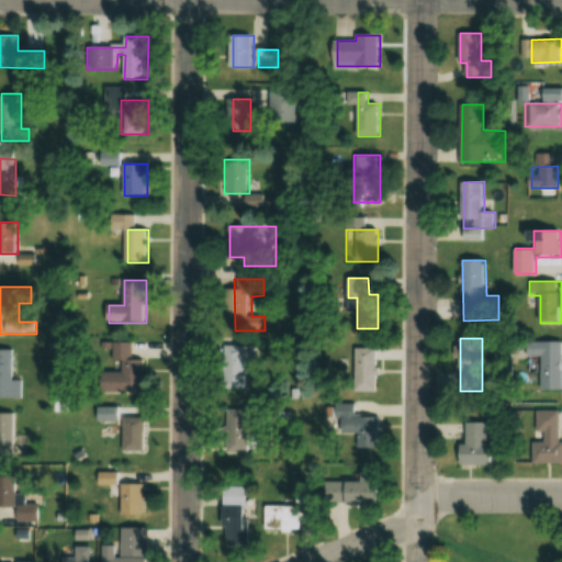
[(561,390),(561,340),(541,341),(541,390),(561,390)]
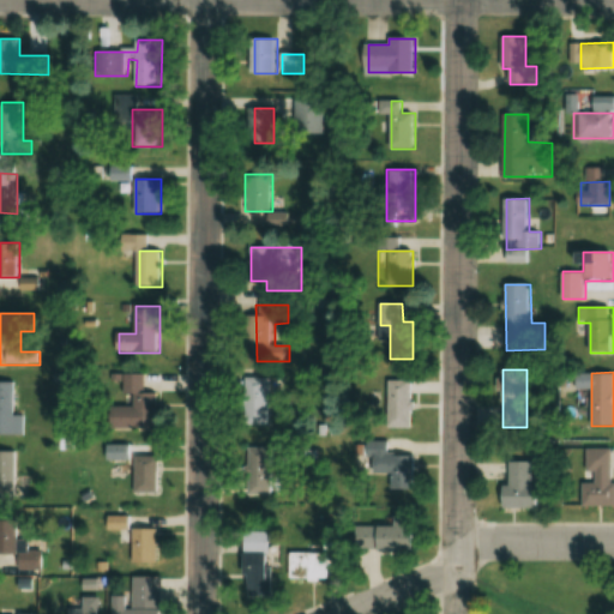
[(160,428),(160,393),(145,393),(145,375),(124,375),(124,404),(124,428),(160,428)]
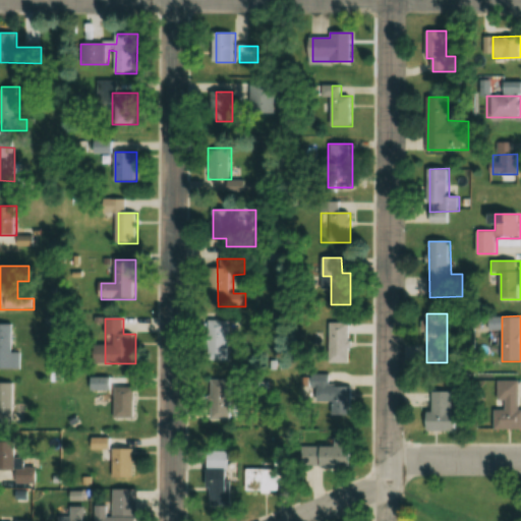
[(221,322),(222,331),(231,331),(230,322),(221,322)]
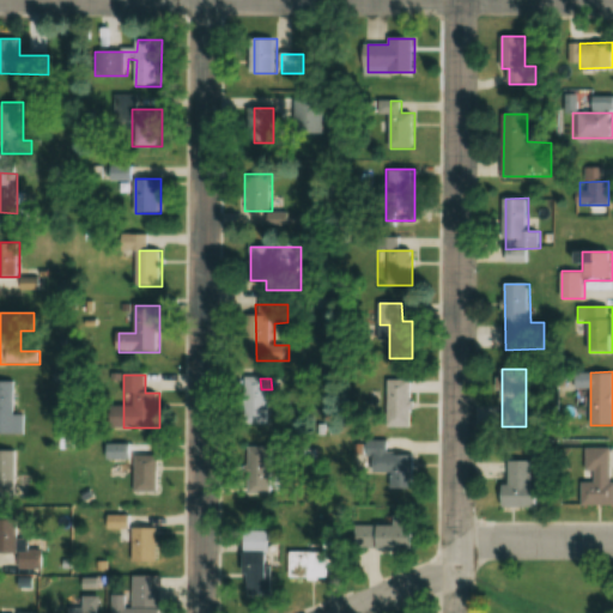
[(24,416),(17,416),(17,382),(0,381),(0,435),(24,435),(24,416)]
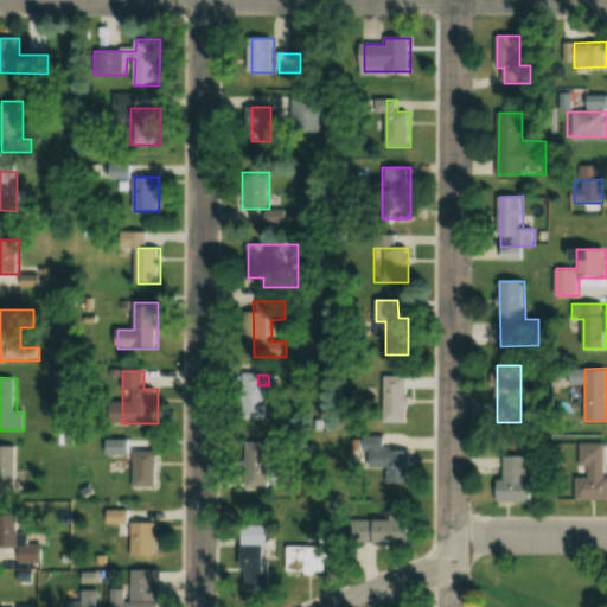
[(382,425),(408,425),(408,377),(382,377),(382,425)]
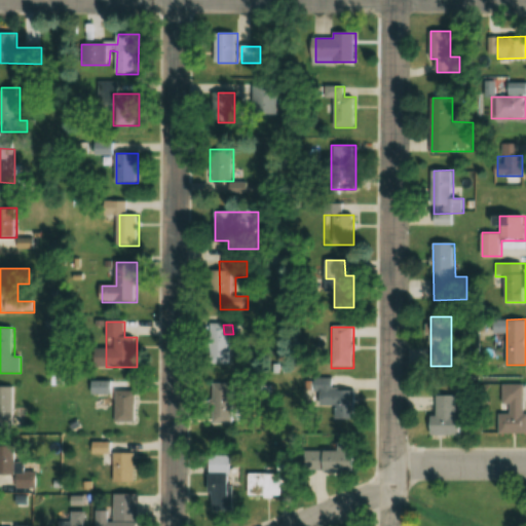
[(355,389),(333,389),(333,378),(315,378),(315,405),(336,405),(336,419),(355,419),(355,389)]
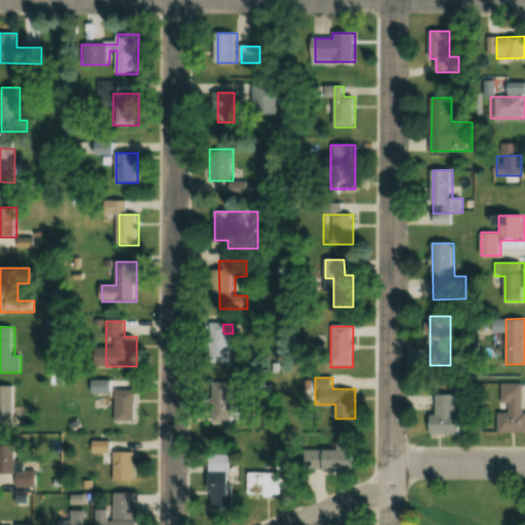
[(235,382),(208,382),(208,420),(235,420),(235,382)]
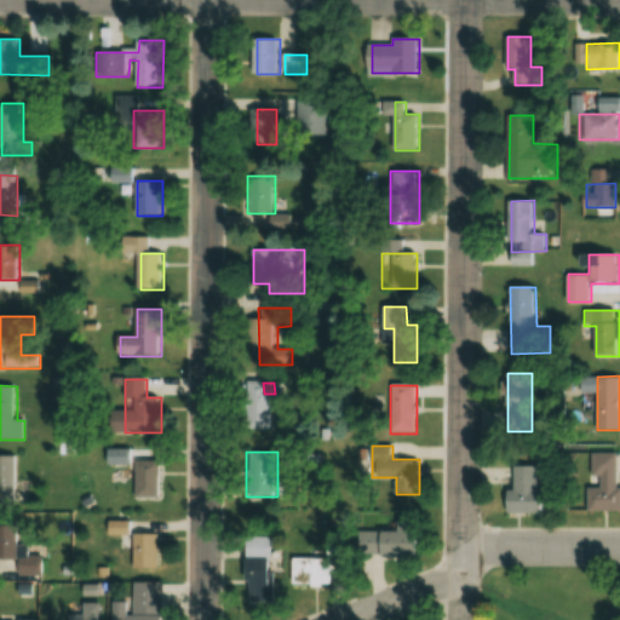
[(592,511),(619,511),(619,487),(619,488),(619,452),(592,452),(592,511)]
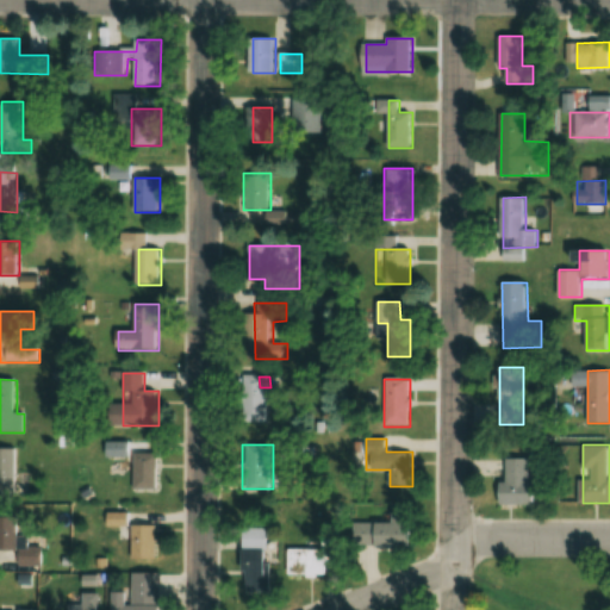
[(0,493),(18,493),(18,449),(0,449),(0,493)]
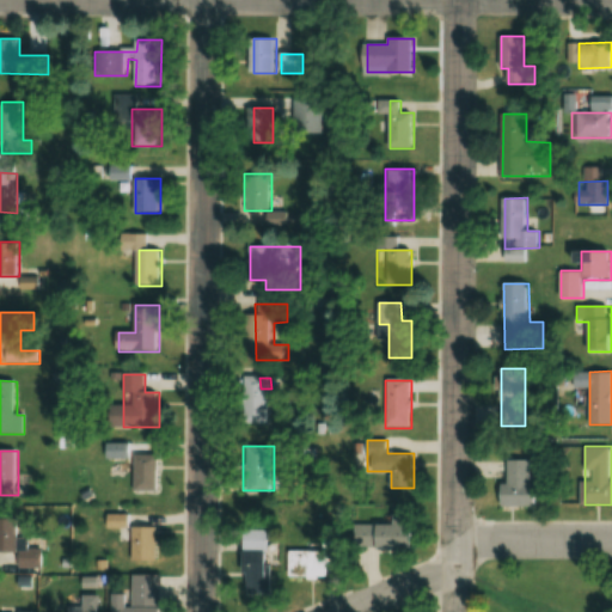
[(159,491),(159,454),(135,454),(135,491),(159,491)]
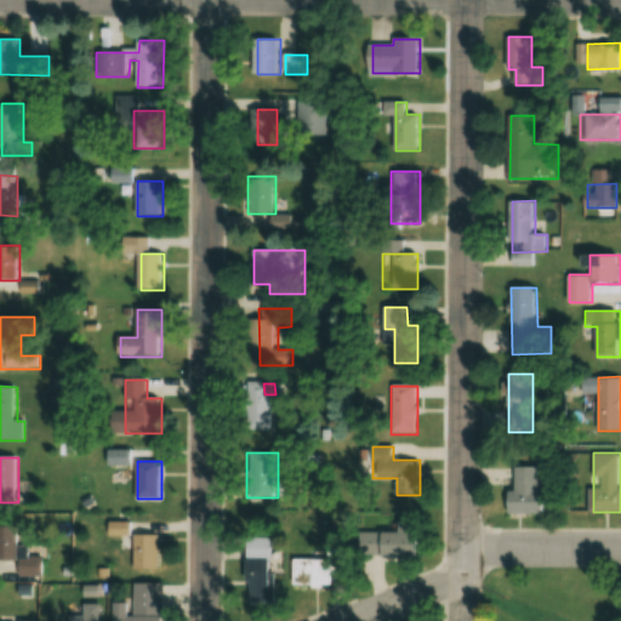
[(543,466),(514,466),(514,513),(543,513),(543,466)]
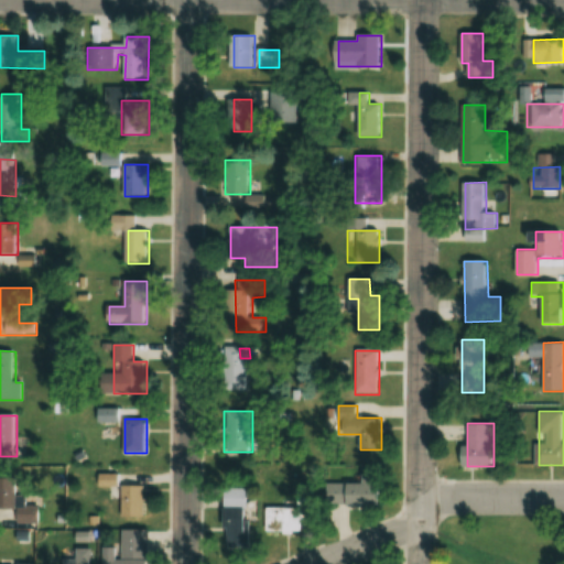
[(386,474),(366,474),(366,483),(342,483),(342,507),(386,507),(386,474)]
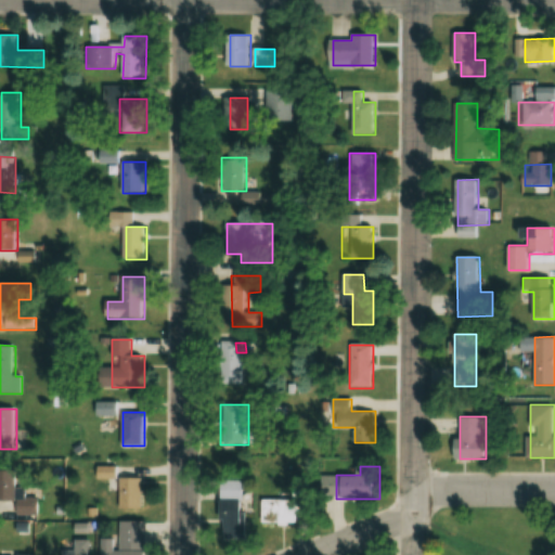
[(39,515),(40,497),(30,495),(30,488),(17,488),(17,470),(0,469),(0,503),(16,504),(16,514),(39,515)]
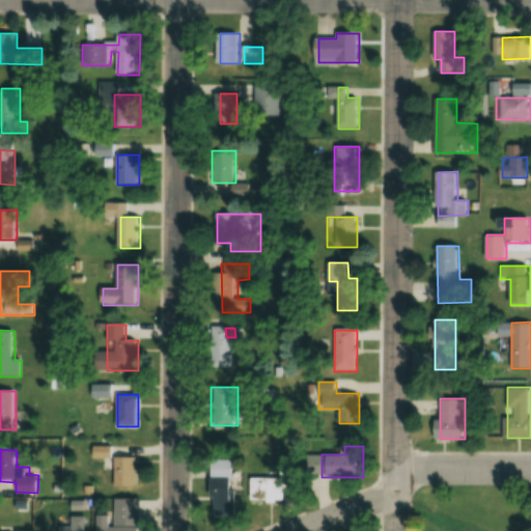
[(114,486),(137,486),(137,457),(114,457),(114,486)]
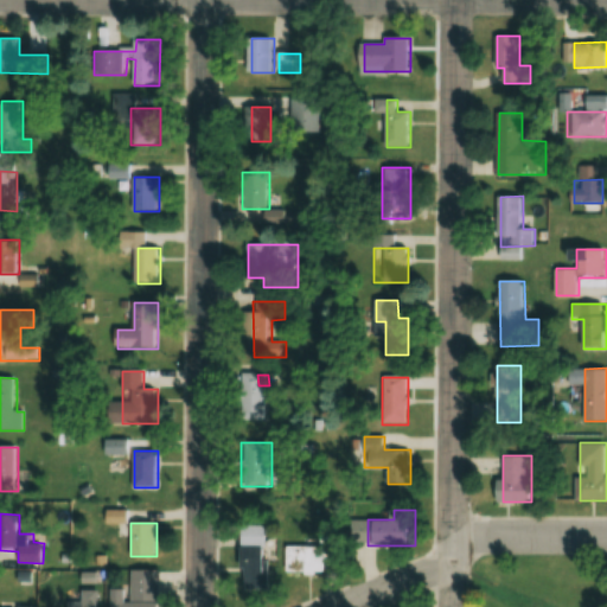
[(339,561),(339,537),(323,537),(323,548),(308,548),(308,573),(330,573),(330,561),(339,561)]
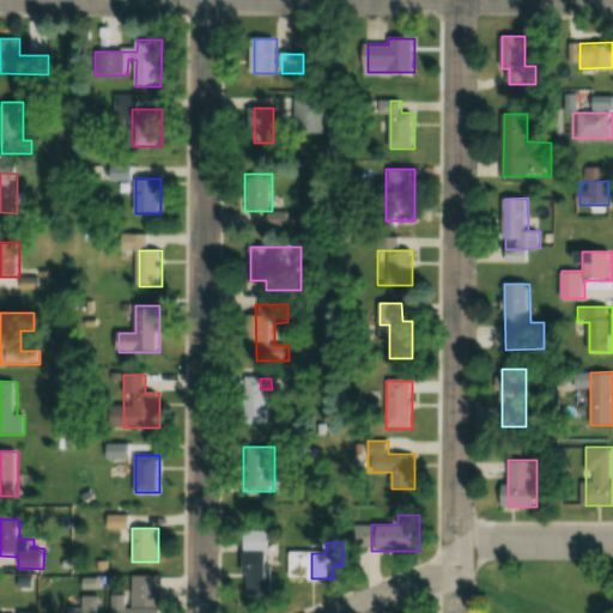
[(275,596),(275,553),(248,553),(248,596),(275,596)]
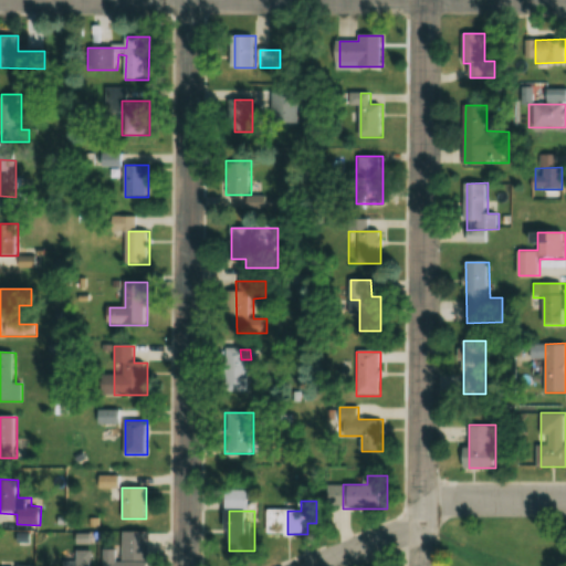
[(149,565),(150,532),(121,532),(119,565),(149,565)]
